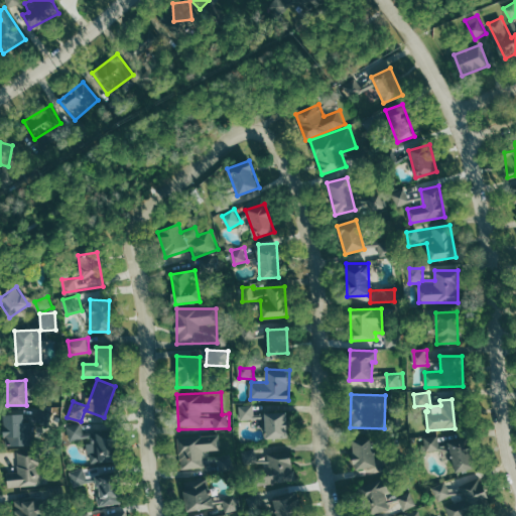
[(254,418),(254,405),(240,405),(240,418),(254,418)]
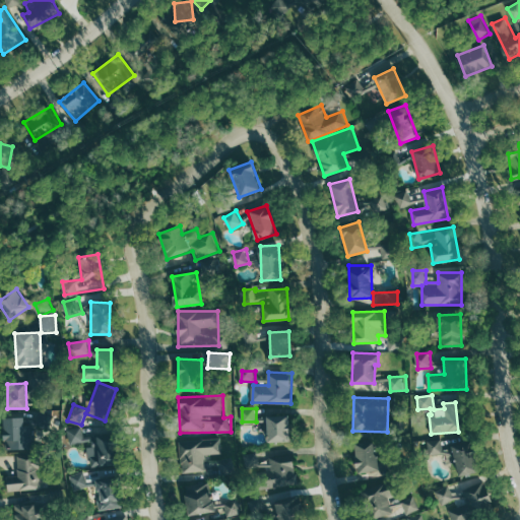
[(267,443),(288,442),(287,415),(266,415),(267,443)]
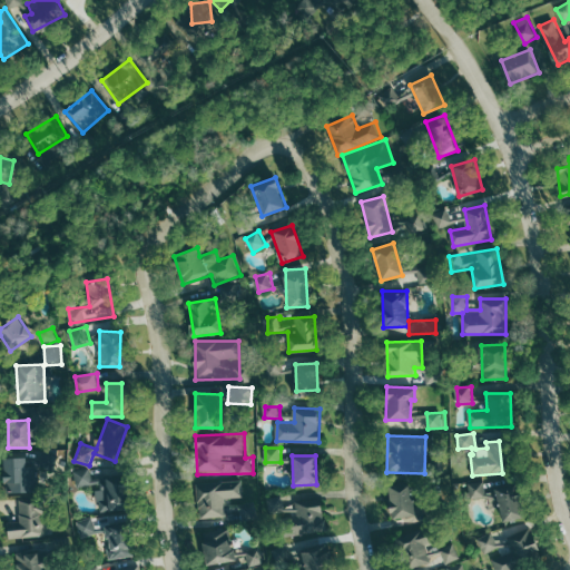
[(26,458),(2,459),(2,483),(10,483),(11,493),(39,492),(38,468),(27,469),(26,458)]
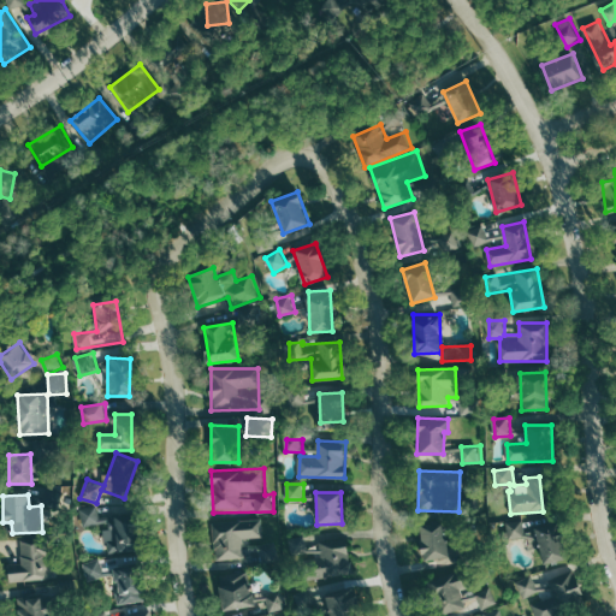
[(101,523),(99,507),(82,509),(83,526),(101,523)]
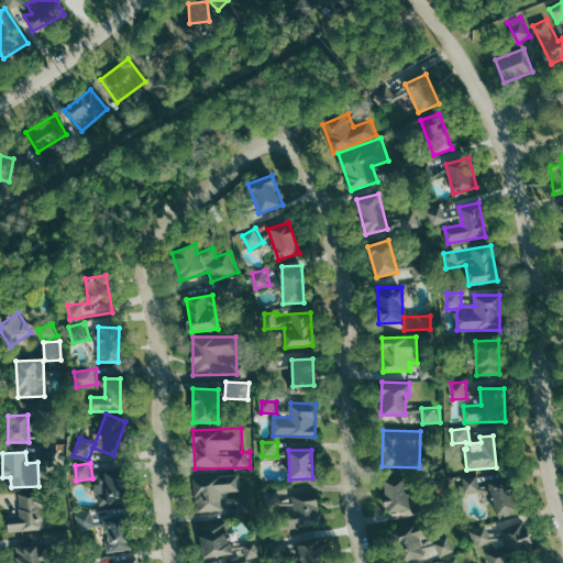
[(120,504),(119,471),(100,472),(101,483),(97,483),(98,505),(120,504)]
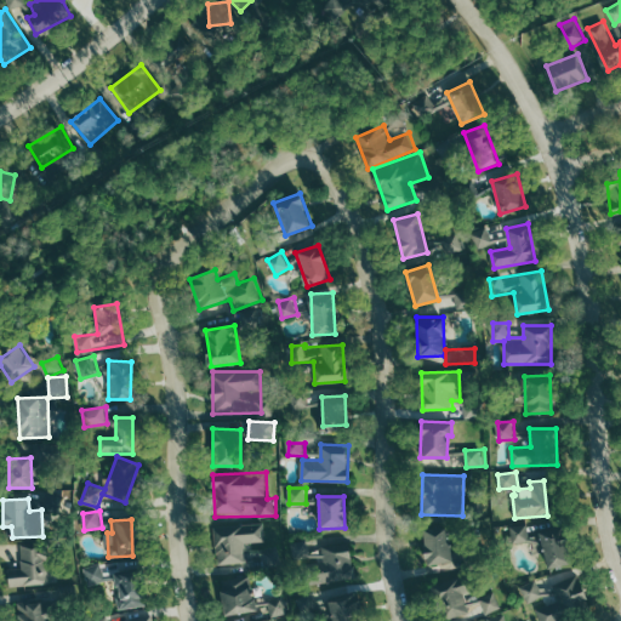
[(217,565),(248,564),(246,543),(266,541),(266,524),(215,527),(217,565)]
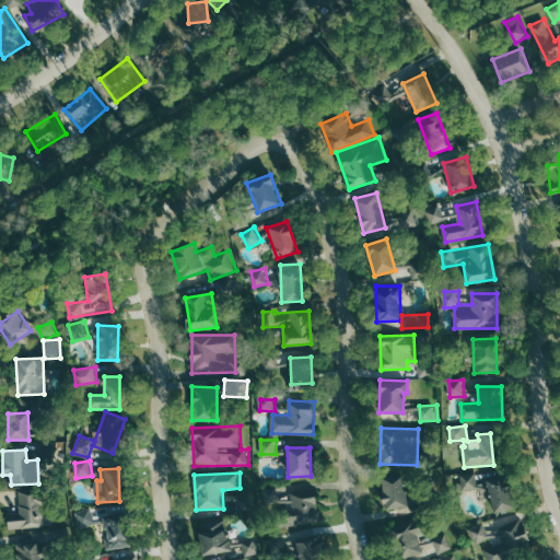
[(478,488),(476,473),(461,475),(463,490),(478,488)]
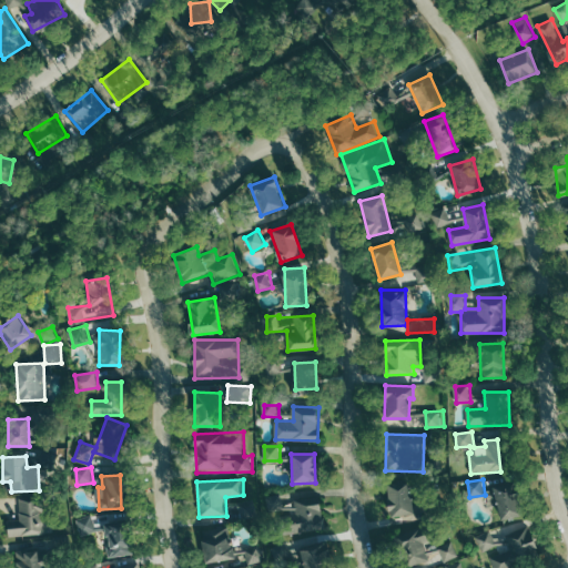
[(387,483),(388,516),(413,515),(412,482),(387,483)]
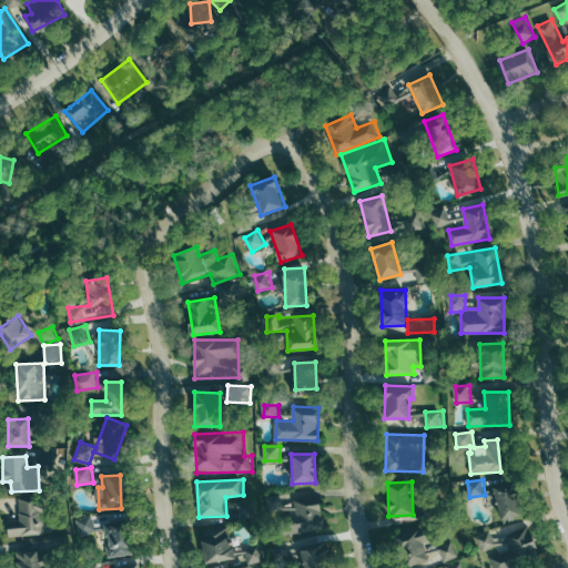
[(495,486),(498,519),(516,518),(513,485),(495,486)]
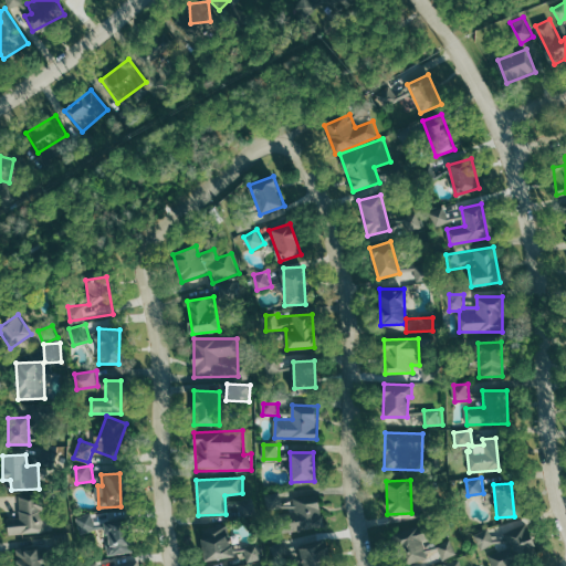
[(21,519),(8,519),(9,534),(42,533),(41,495),(20,496),(21,519)]
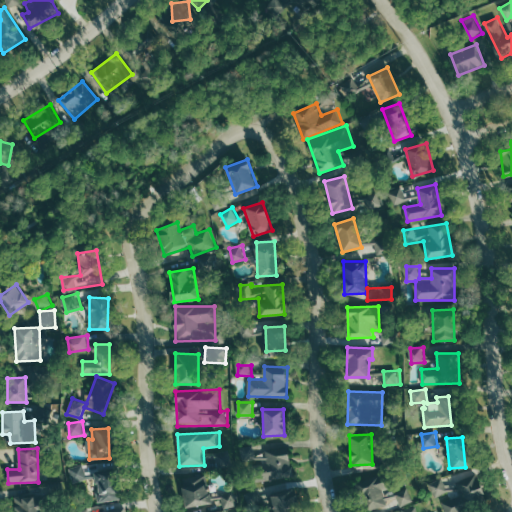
[(291,478),(290,448),(266,449),(266,457),(257,457),(259,480),(291,478)]
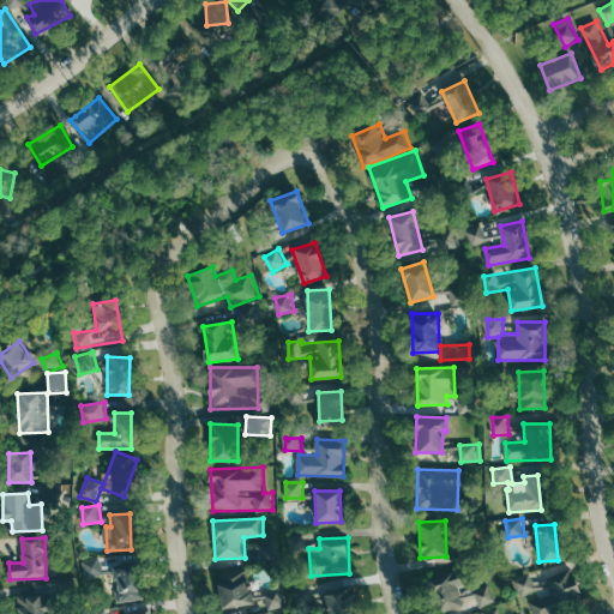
[(84,560),(89,579),(106,576),(101,557),(84,560)]
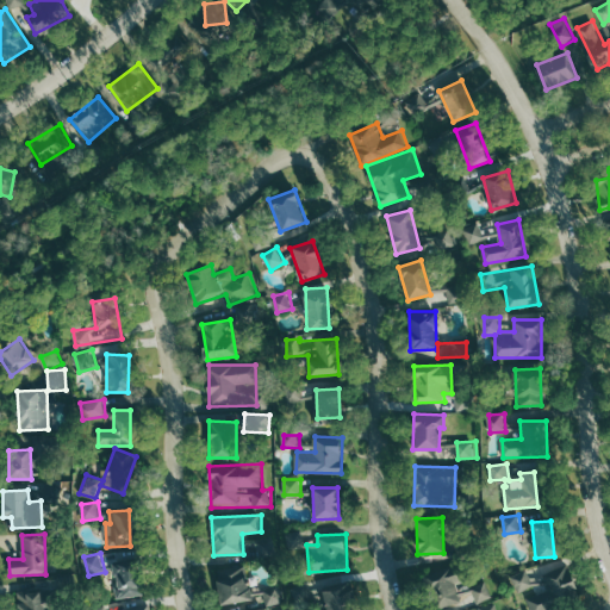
[(139,561),(116,561),(117,597),(139,597),(139,561)]
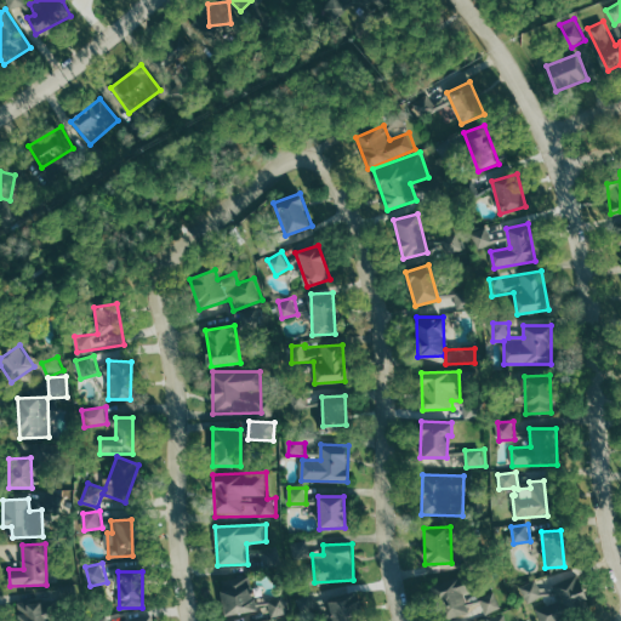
[(564,620),(562,610),(588,603),(580,575),(556,584),(560,602),(539,609),(541,620),(564,620)]
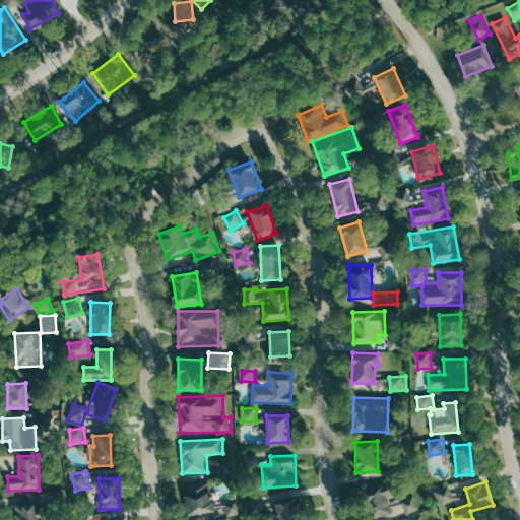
[(215,511),(210,482),(182,488),(187,516),(215,511)]
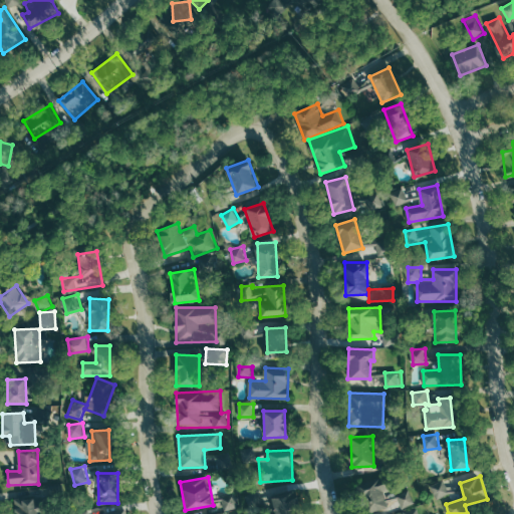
[(431,485),(437,500),(450,494),(444,480),(431,485)]
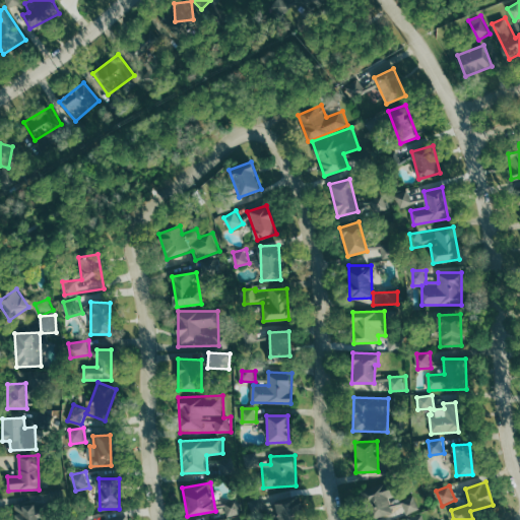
[(371,519),(374,519),(419,510),(416,498),(391,503),(387,488),(366,493),(371,519)]
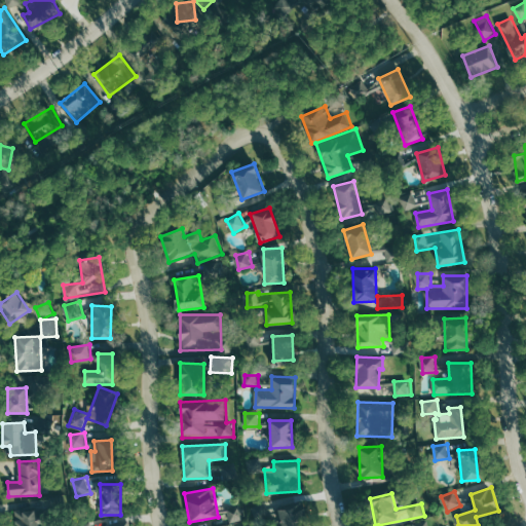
[(243,520),(240,504),(227,508),(230,523),(243,520)]
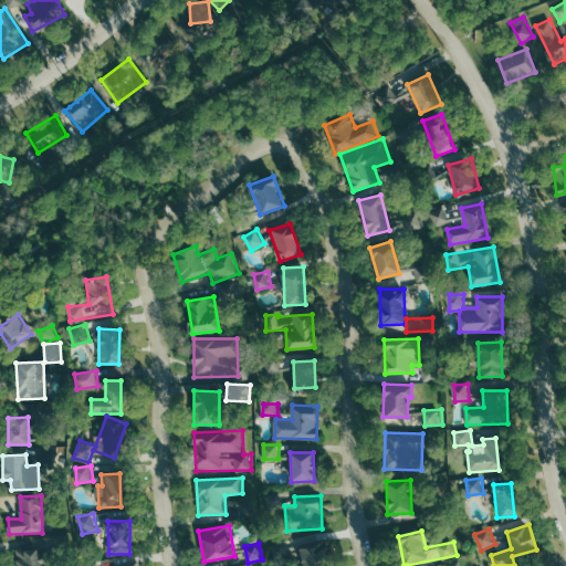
[(329,565),(326,543),(301,546),(303,565),(329,565)]
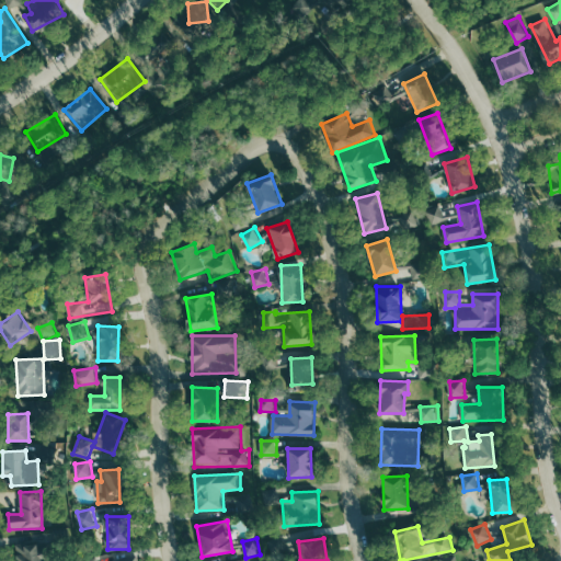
[(38,560),(38,544),(16,545),(16,560),(38,560)]
